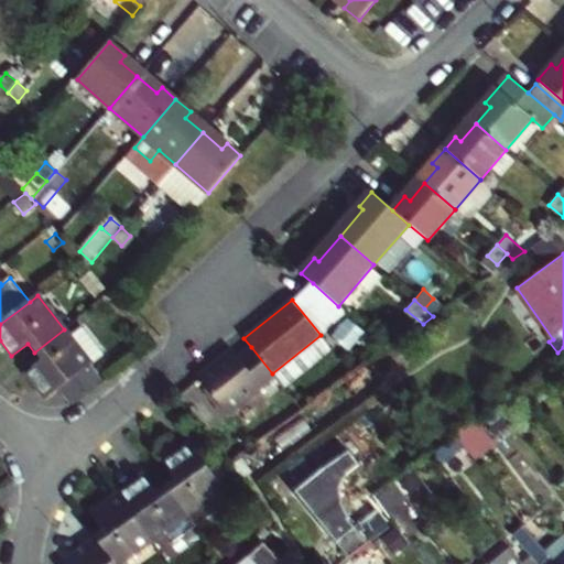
[(90,364),(64,329),(34,353),(41,360),(24,373),(44,399),(90,364)]
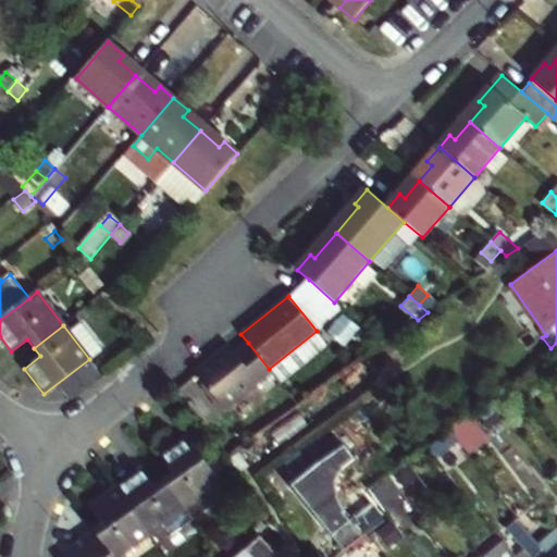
[(125,336),(133,345),(141,338),(134,330),(125,336)]
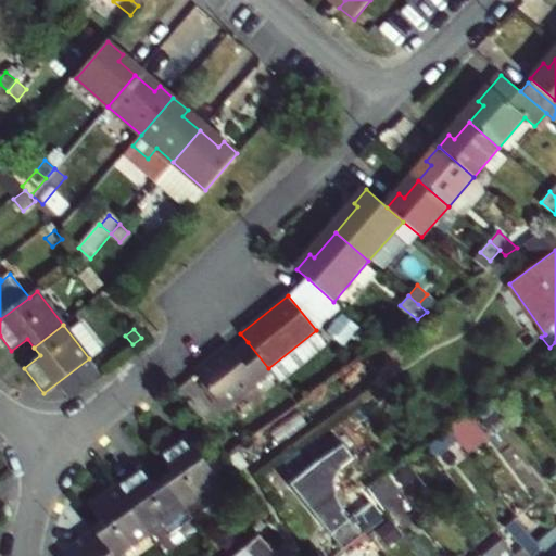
[(198,368),(194,370),(226,409),(272,373),(268,368),(248,342),(235,352),(228,343),(198,368)]
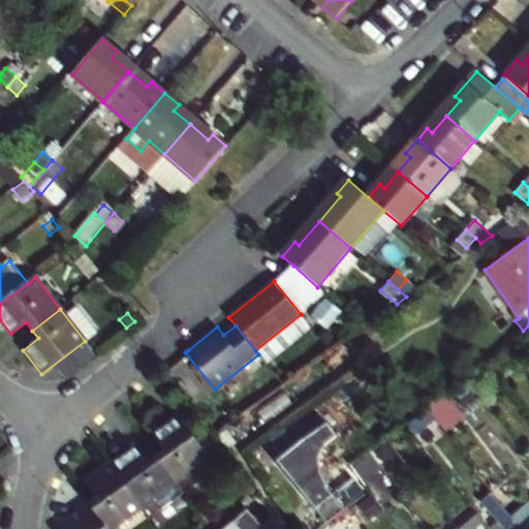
[(487,366),(475,374),(484,384),(494,376),(487,366)]
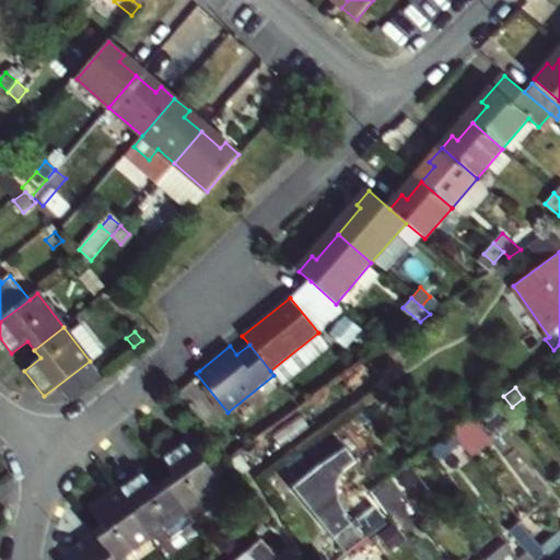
[(448,427),(454,432),(475,418),(469,411),(448,427)]
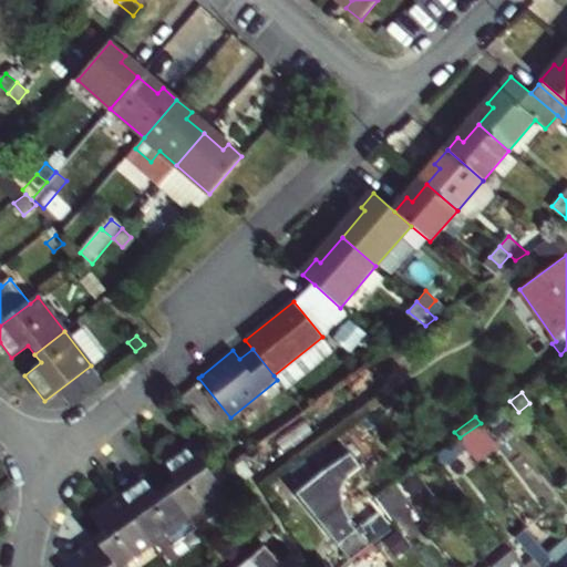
[(471,453),(492,436),(481,423),(460,437),(467,449),(471,453)]
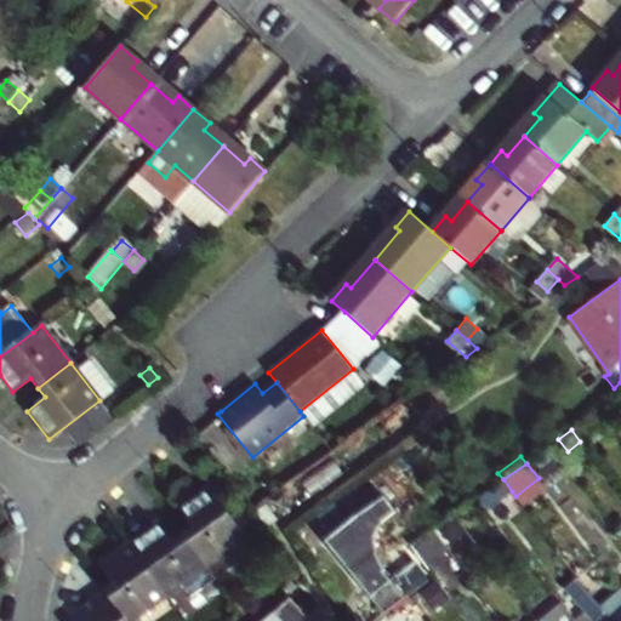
[(558,463),(542,474),(548,483),(564,472),(558,463)]
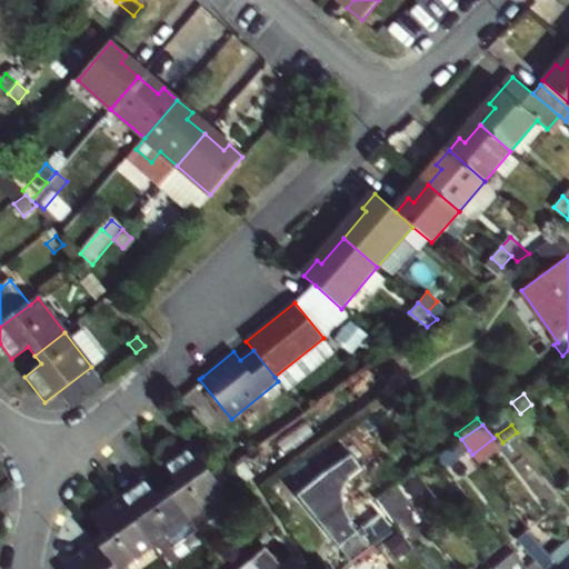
[(472,455),(482,467),(502,451),(493,438),(472,455)]
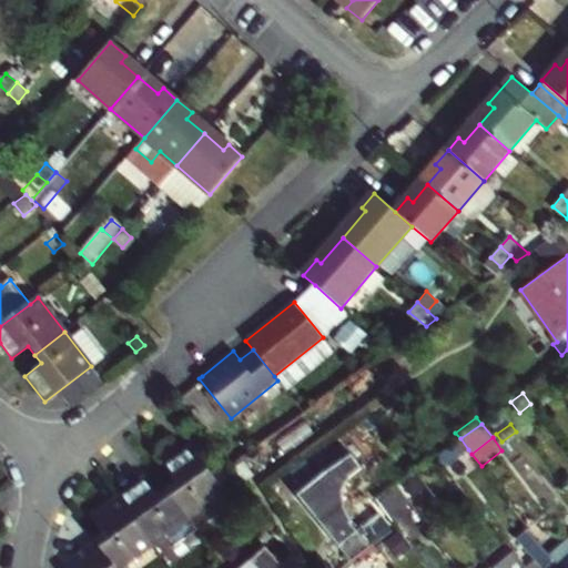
[(437,455),(446,467),(468,449),(460,438),(437,455)]
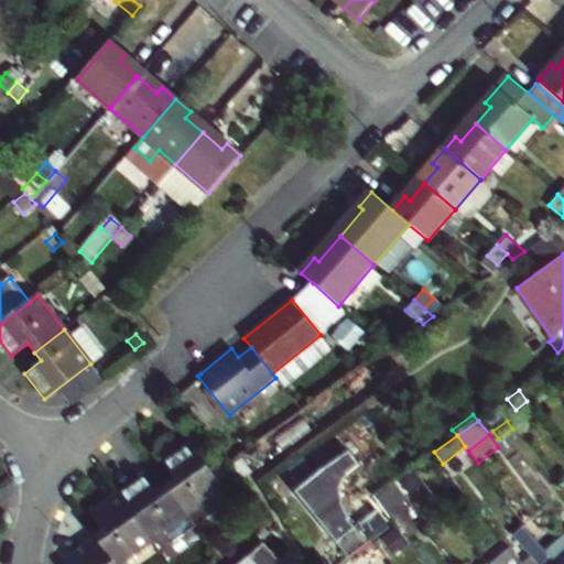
[(175,479),(166,486),(195,527),(219,509),(213,499),(225,490),(191,442),(162,462),(175,479)]
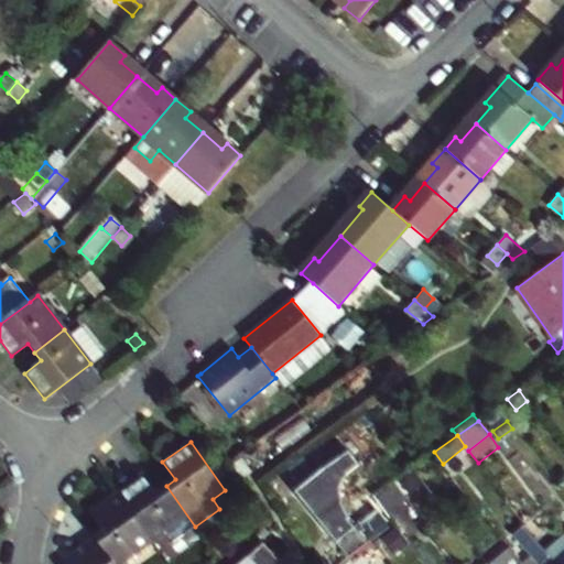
[(347,557),(366,544),(348,519),(349,518),(345,507),(343,499),(343,492),(343,484),(346,474),(348,469),(359,461),(349,447),(326,463),(297,489),(347,557)]
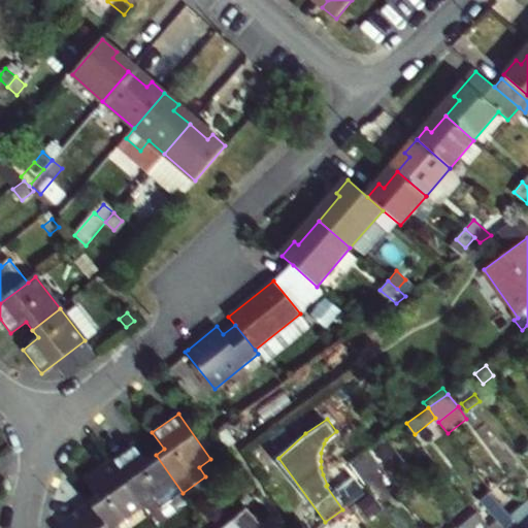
[(422,482),(441,468),(415,434),(406,423),(386,438),(422,482)]
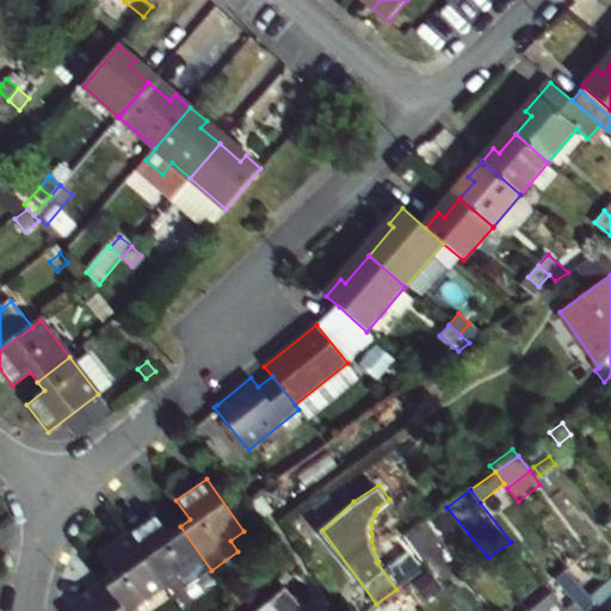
[(424,524),(466,574),(488,557),(446,507),(424,524)]
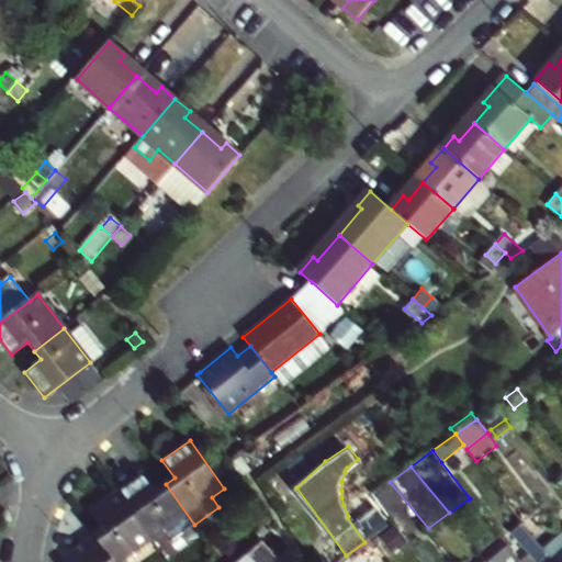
[(116,492),(152,540),(163,532),(170,542),(194,525),(166,484),(158,490),(145,472),(116,492)]
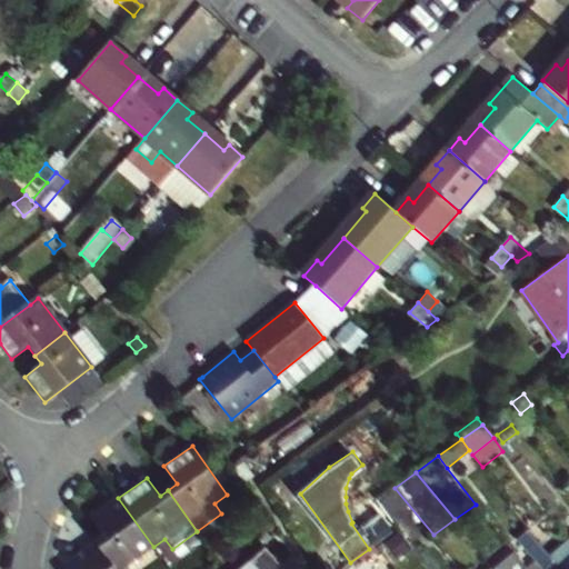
[(395,488),(373,502),(412,549),(433,535),(395,488)]
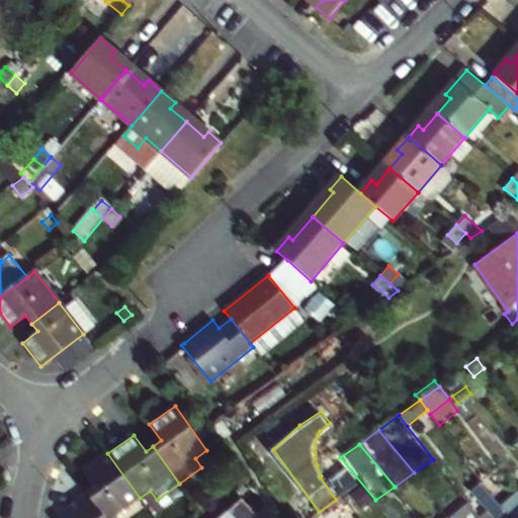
[(87,493),(104,517),(111,517),(140,498),(107,453),(84,470),(96,487),(87,493)]
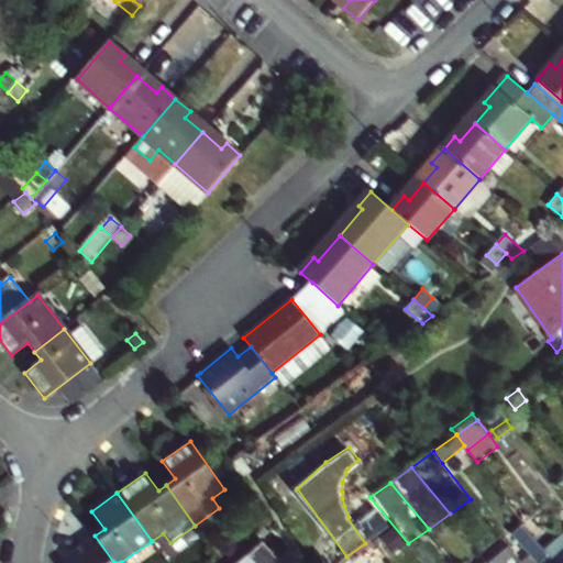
[(512,496),(507,500),(526,525),(538,541),(548,533),(531,512),(528,515),(512,496)]
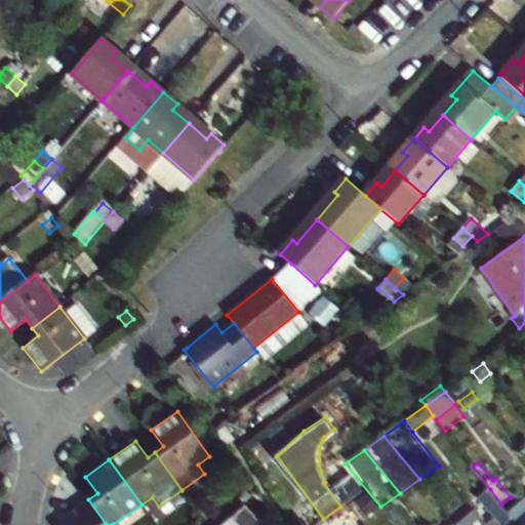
[(253,480),(244,469),(236,475),(245,487),(253,480)]
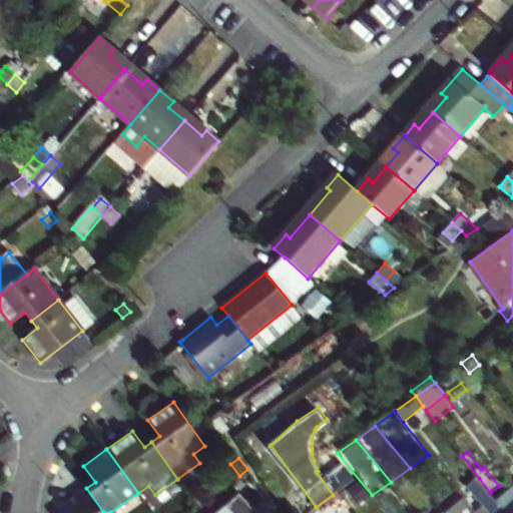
[(490,512),(506,512),(497,502),(490,493),(479,478),(469,486),(484,504),(491,512),(490,512)]
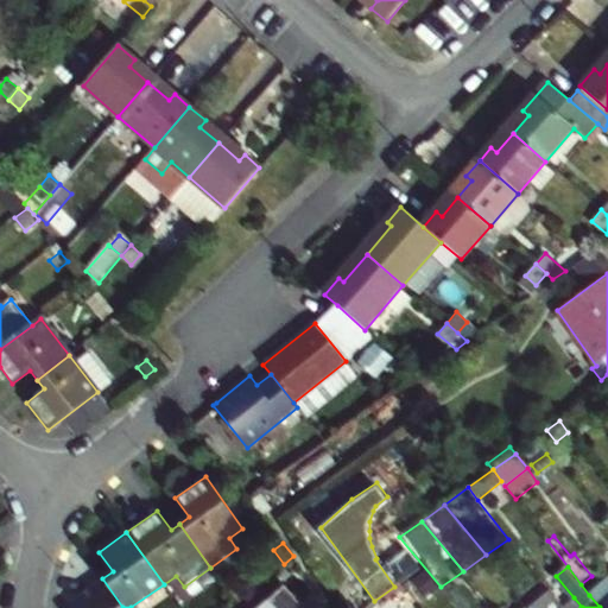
[(607,607),(607,576),(589,595),(600,607),(607,607)]
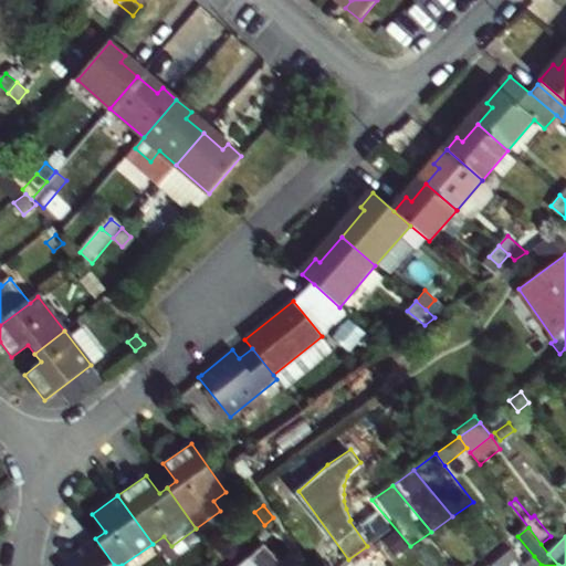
[(114,565),(95,538),(69,557),(74,565),(114,565)]
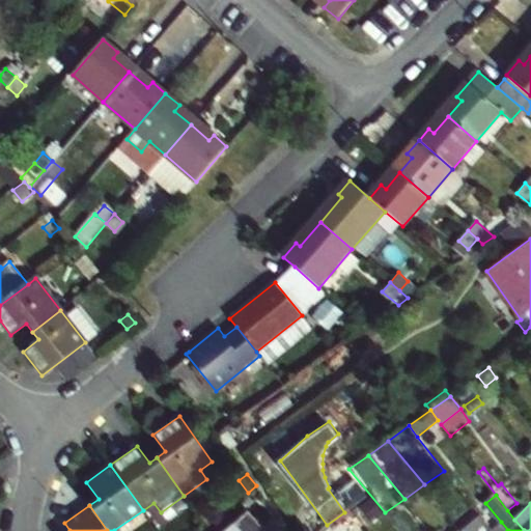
[(256,523),(248,512),(226,530),(264,530),(266,530),(264,527),(264,526),(263,524),(261,524),(260,523),(259,522),(256,523)]
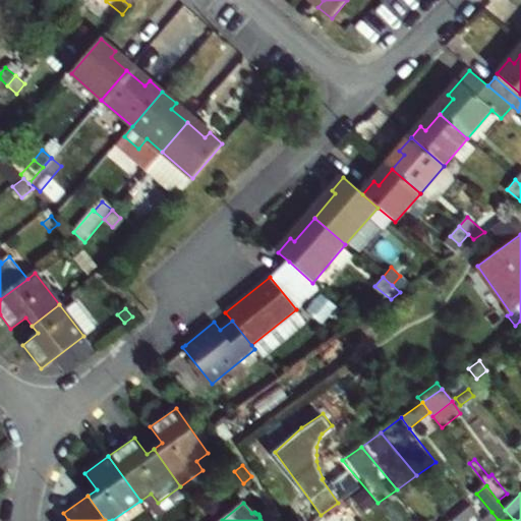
[(491,512),(483,519),(484,520),(498,520),(499,520),(491,512)]
